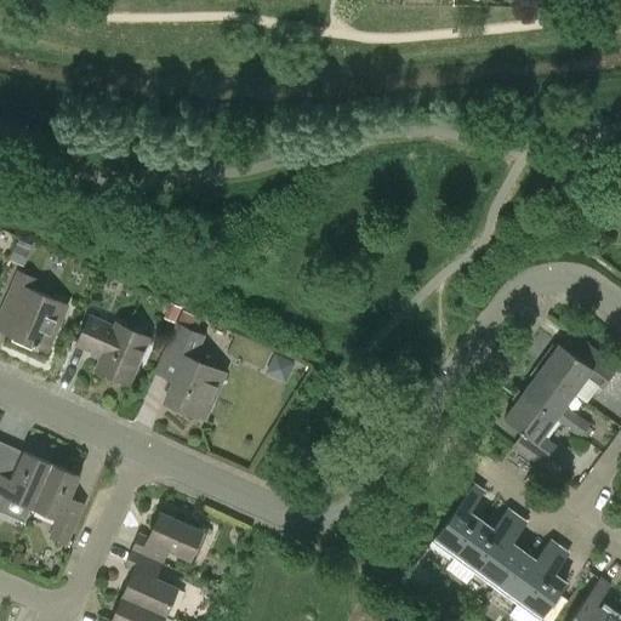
[(66,306),(55,301),(28,290),(33,279),(18,272),(1,312),(16,318),(9,332),(46,349),(58,323),(66,306)]
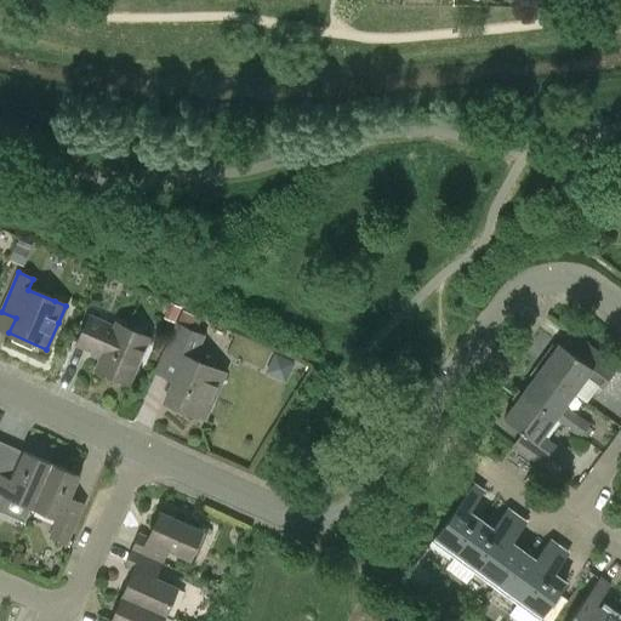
[(183,309),(176,326),(155,372),(174,381),(165,400),(204,419),(223,375),(189,359),(200,336),(194,334),(201,318),(183,309)]
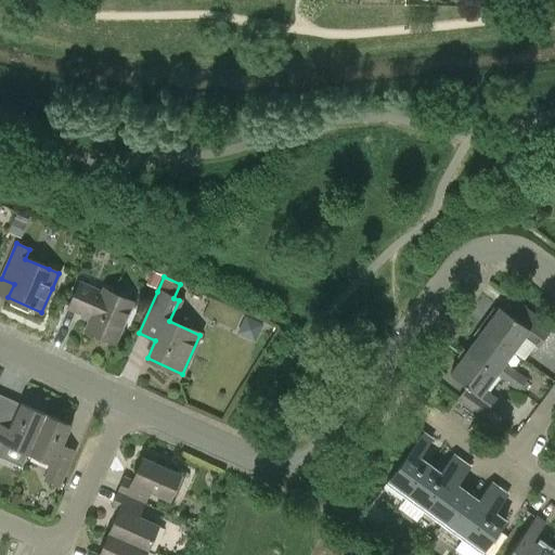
[(101,293),(79,283),(68,308),(90,317),(85,328),(115,341),(132,301),(103,288),(101,293)]
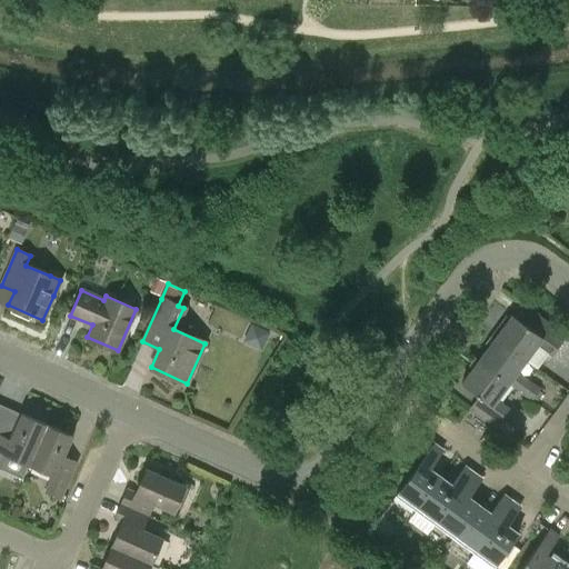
[(512,315),(496,338),(526,360),(526,359),(537,368),(549,351),(552,353),(566,336),(538,316),(537,317),(529,328),(512,315)]
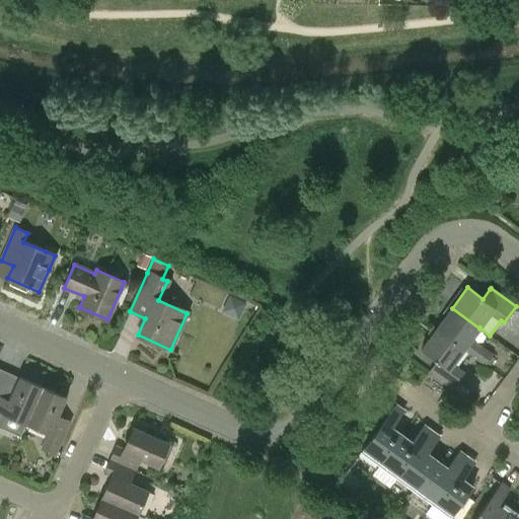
[(479,328),(452,308),(437,329),(464,349),(463,350),(486,365),(493,354),(471,339),(479,328)]
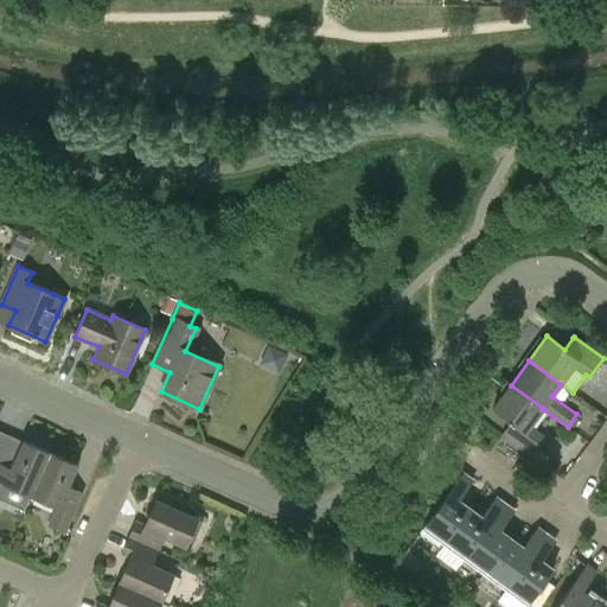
[(511,423),(502,435),(531,457),(541,464),(547,457),(555,445),(545,438),(544,439),(529,427),(542,409),(543,408),(511,385),(493,410),(511,423)]
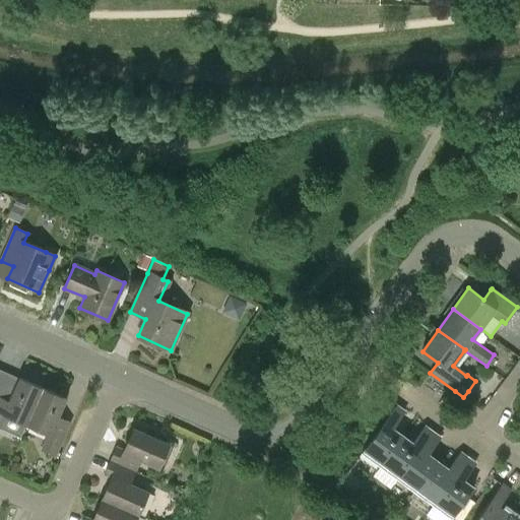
[(0,397),(0,425),(5,413),(26,424),(43,388),(19,378),(8,402),(0,397)]
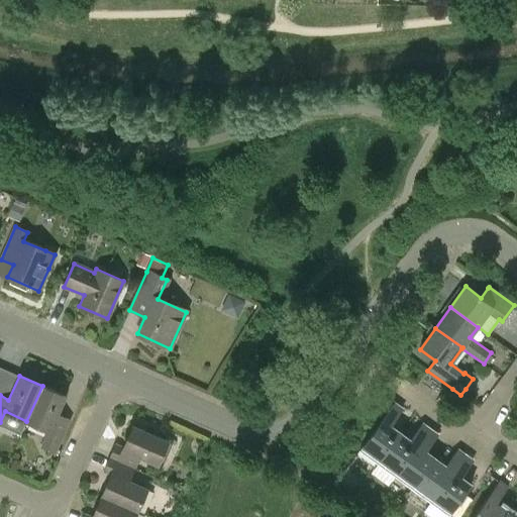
[(42,386),(26,421),(48,430),(41,445),(55,451),(66,425),(55,419),(65,396),(42,386)]
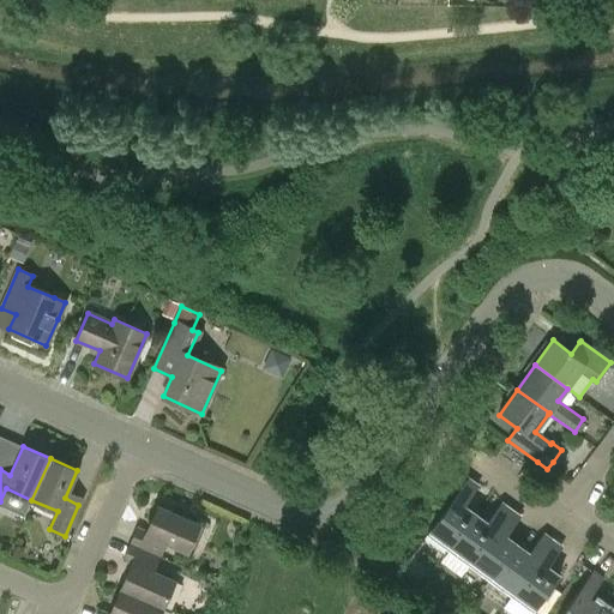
[(449,549),(475,515),(464,506),(477,487),(468,480),(428,534),(449,549)]
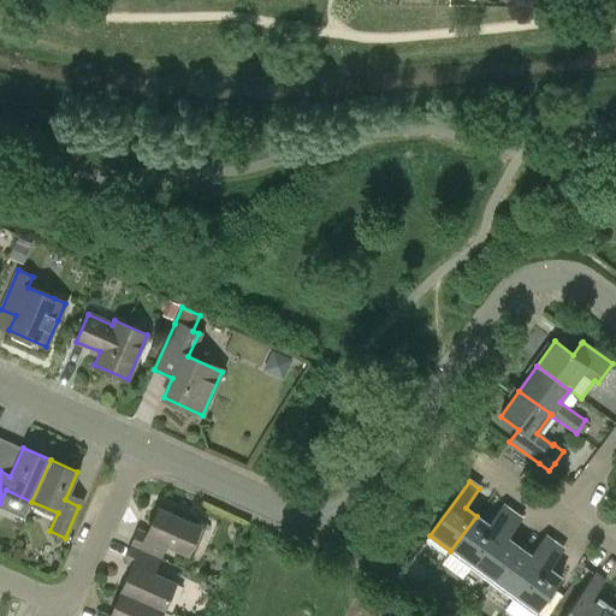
[(477,516),(450,551),(472,567),(511,513),(503,505),(489,525),(477,516)]
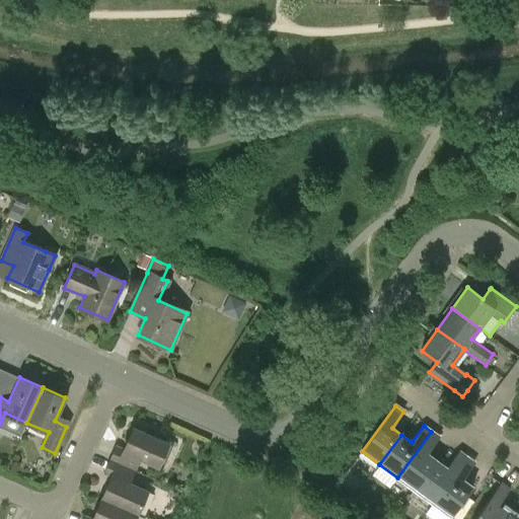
[(117,446),(110,459),(134,470),(140,457),(158,465),(168,443),(134,428),(124,450),(117,446)]
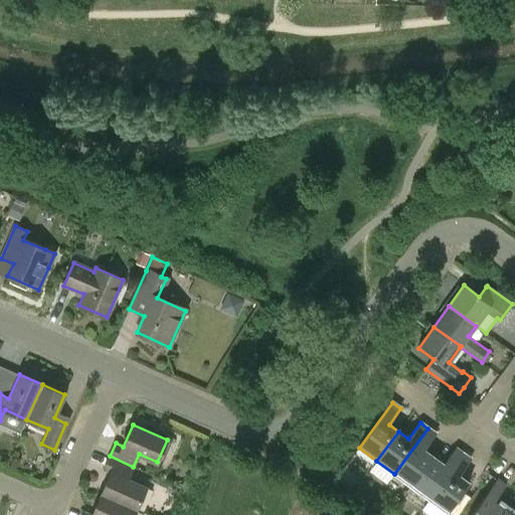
[(436,434),(427,428),(394,474),(412,487),(435,458),(424,450),(436,434)]
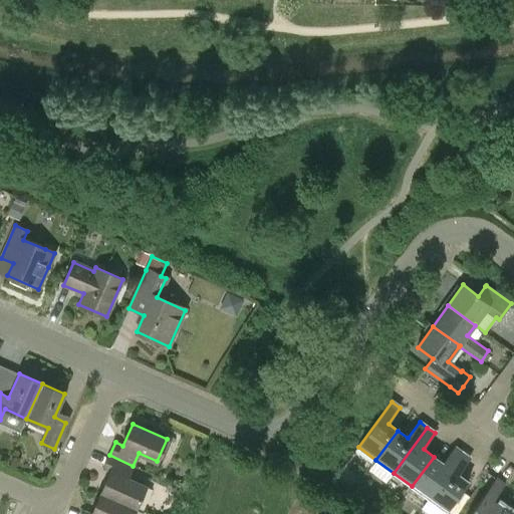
[(434,457),(412,486),(430,499),(463,453),(455,448),(443,464),(434,457)]
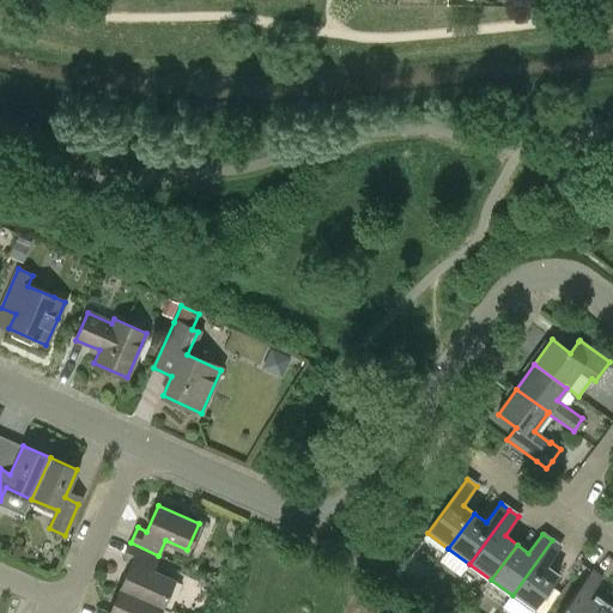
[(552,540),(513,595),(534,611),(559,575),(547,566),(560,547),(552,540)]
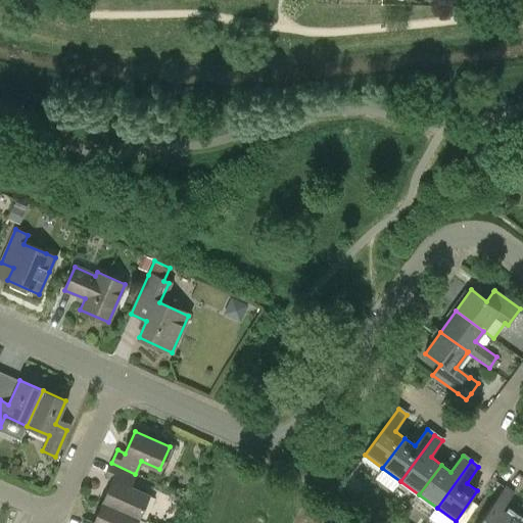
[(112,479),(103,502),(138,517),(148,494),(130,486),(135,474),(111,463),(105,476),(112,479)]
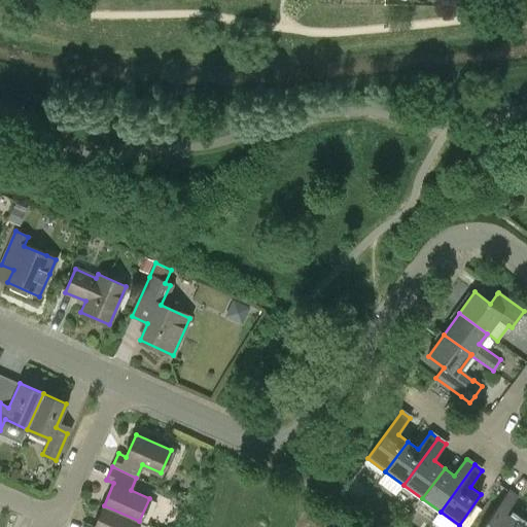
[(510,526),(516,520),(505,514),(519,496),(510,490),(482,526),(510,526)]
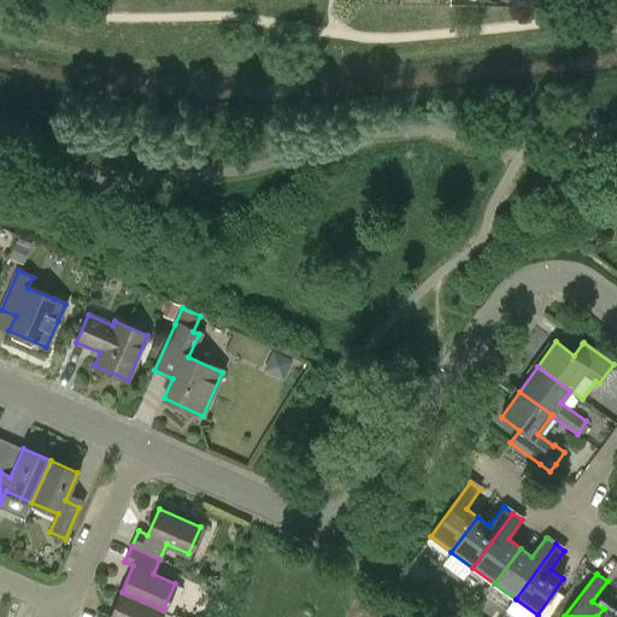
[(159,616),(163,610),(122,592),(110,616),(107,616),(101,613),(99,616),(159,616)]
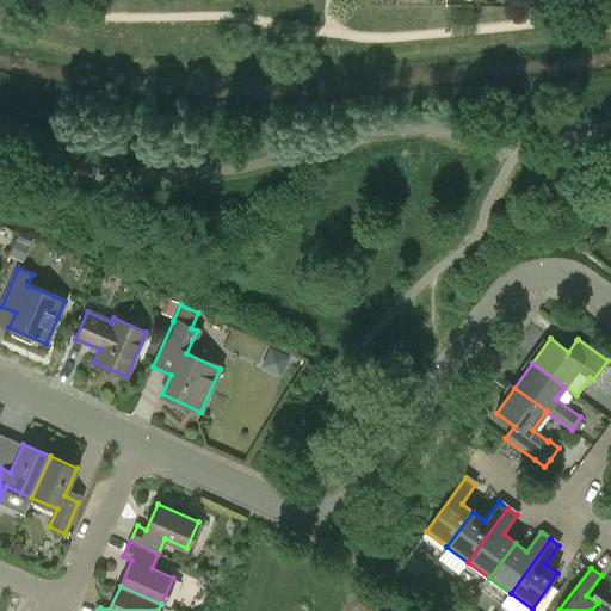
All buildings are outlined.
